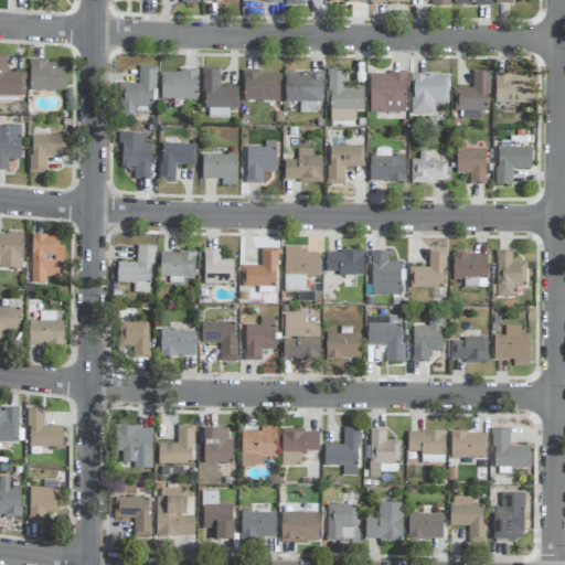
[(24,73),(7,73),(7,55),(0,55),(0,97),(24,97),(24,73)]
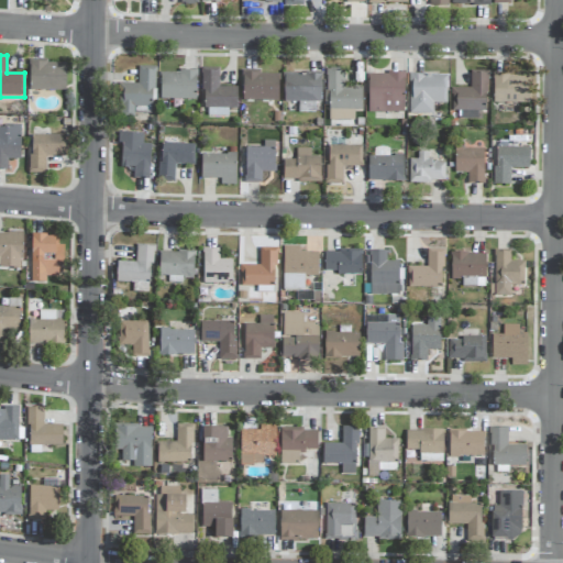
[(66,90),(65,62),(29,62),(30,91),(66,90)]
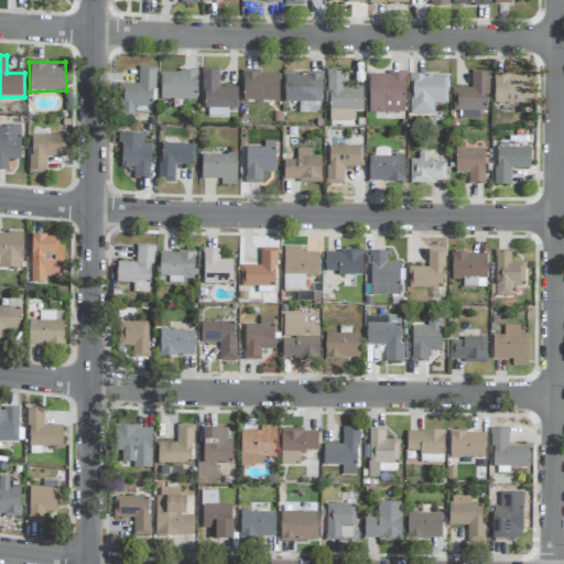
[(154,67),(138,67),(138,85),(120,84),(119,118),(134,119),(134,112),(153,114),(154,67)]
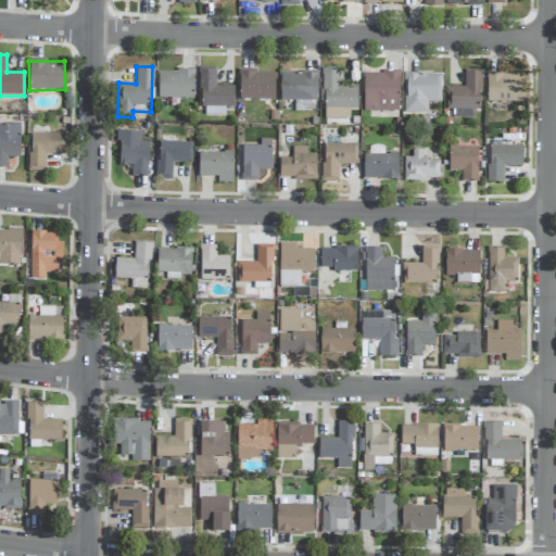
[(235,87),(215,86),(216,68),(201,67),(200,115),(225,116),(225,108),(234,108),(235,87)]
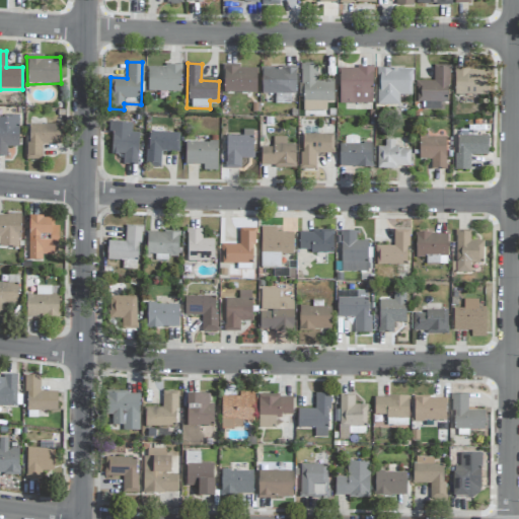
[(334,81),(316,81),(316,64),(301,64),(302,112),(326,112),(326,102),(334,101),(334,81)]
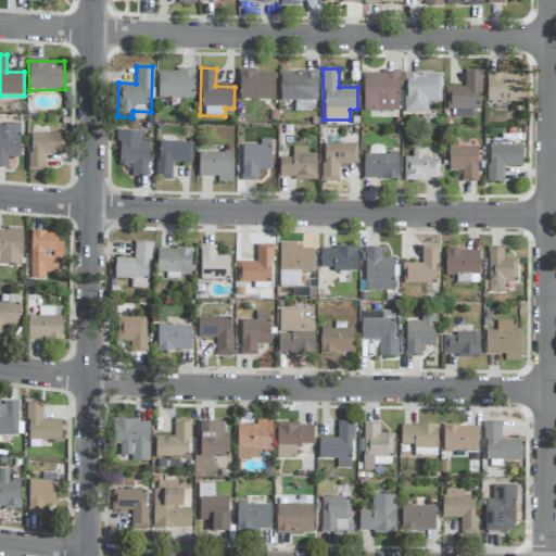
[(446,87),(445,110),(454,110),(454,117),(479,117),(480,71),(465,70),(464,87),(446,87)]
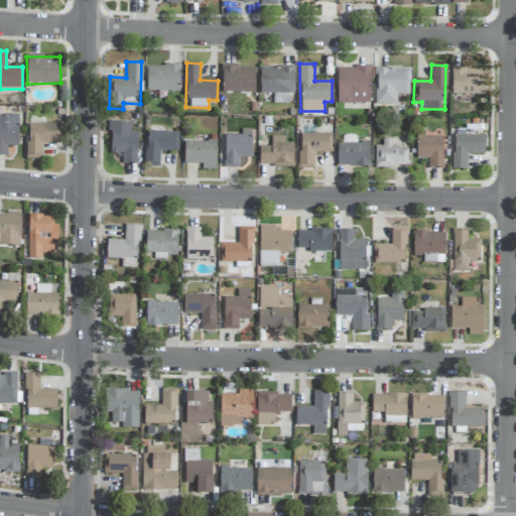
[(146,91),(179,92),(179,67),(147,67),(146,91)]
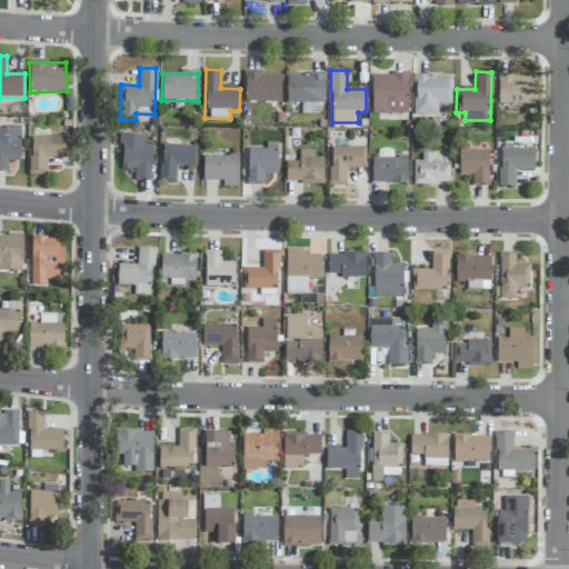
[(245,102),(281,102),(281,73),(245,73),(245,102)]
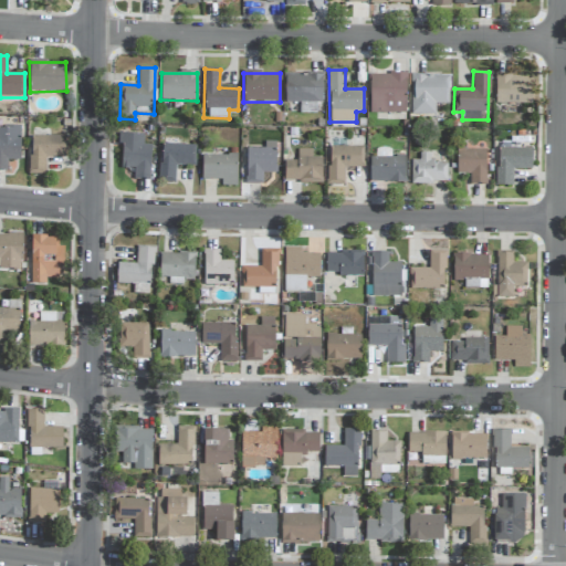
[(284,102),(323,103),(323,74),(285,73),(284,102)]
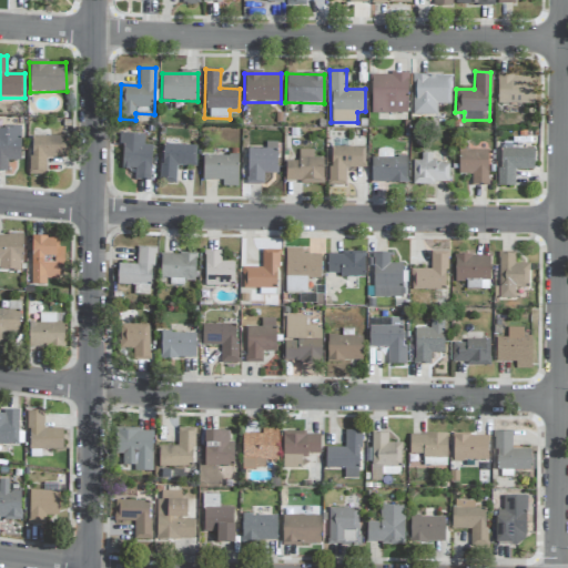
[(371,113),(407,114),(407,75),(372,74),(371,113)]
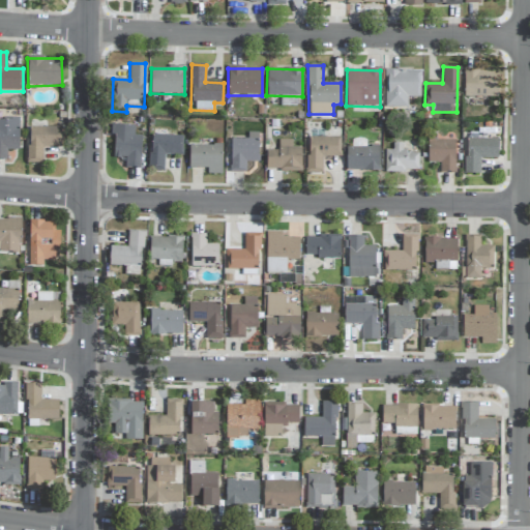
[(407,108),(407,97),(419,97),(420,70),(385,70),(385,108),(407,108)]
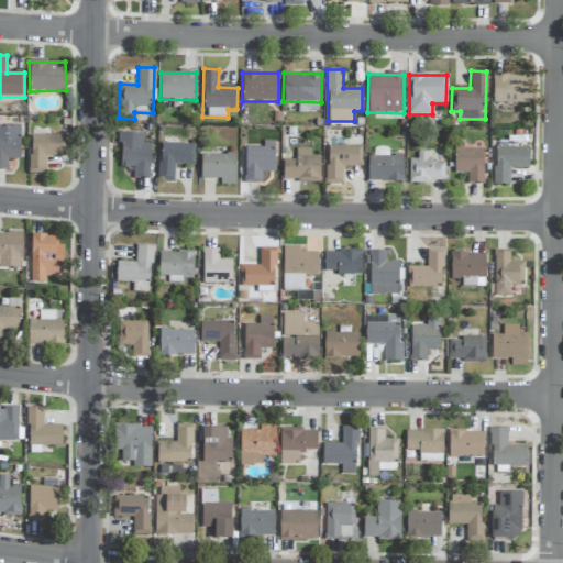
[(529,105),(530,76),(494,75),(493,103),(529,105)]
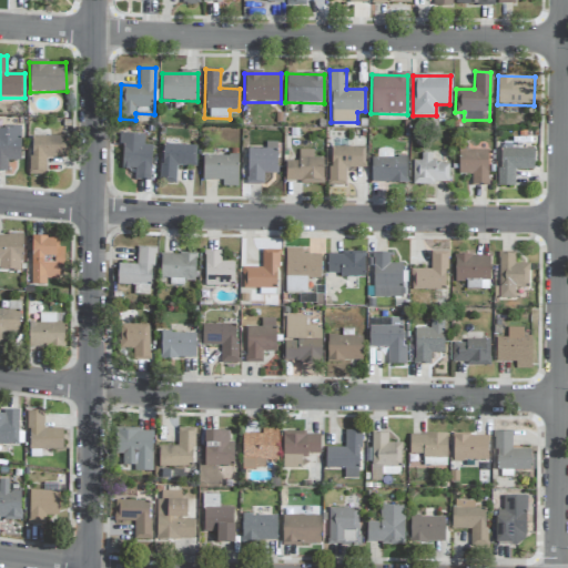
[(0,171),(7,171),(7,161),(20,162),(21,128),(0,127),(0,171)]
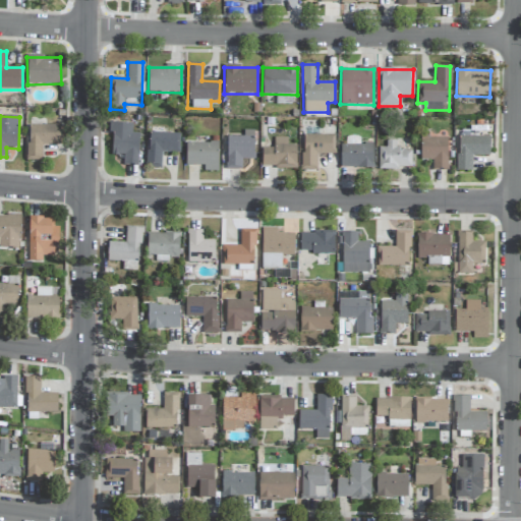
[(138,165),(139,133),(132,133),(132,124),(112,123),(110,156),(124,156),(123,165),(138,165)]
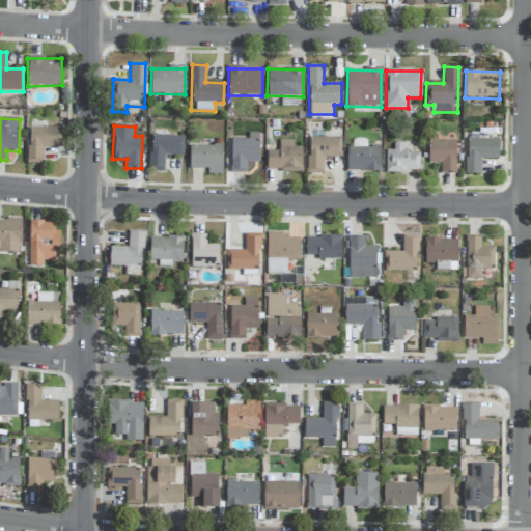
[(61,128),(28,128),(28,164),(43,165),(44,147),(61,147),(61,128)]
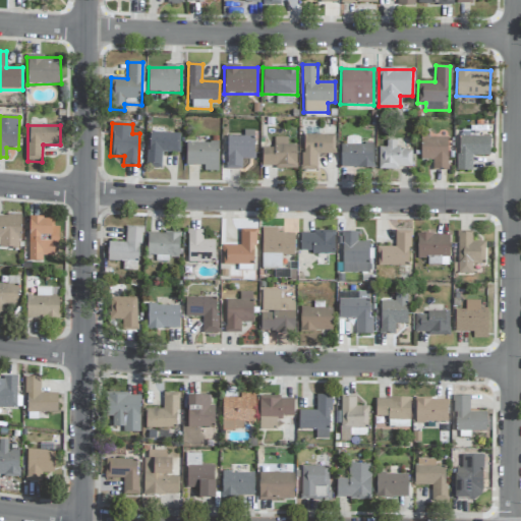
[(227,136),(226,168),(241,168),(242,159),(253,160),(254,131),(244,130),(243,137),(227,136)]
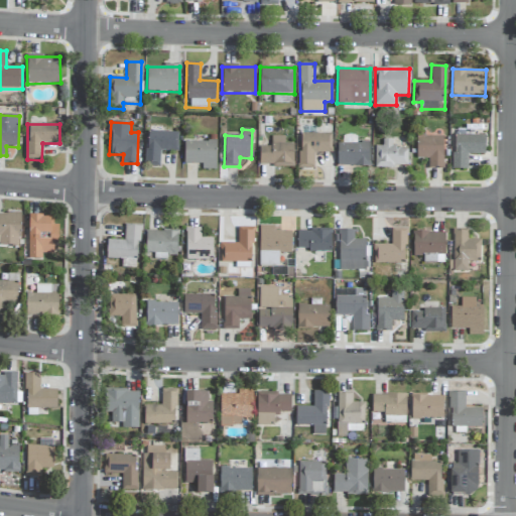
[(178,132),(146,132),(146,166),(159,166),(160,151),(178,151),(178,132)]
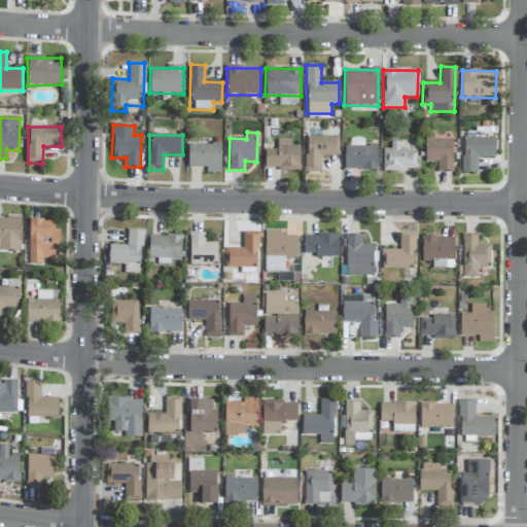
[(320,173),(321,156),(340,156),(340,137),(306,136),(306,173),(320,173)]
